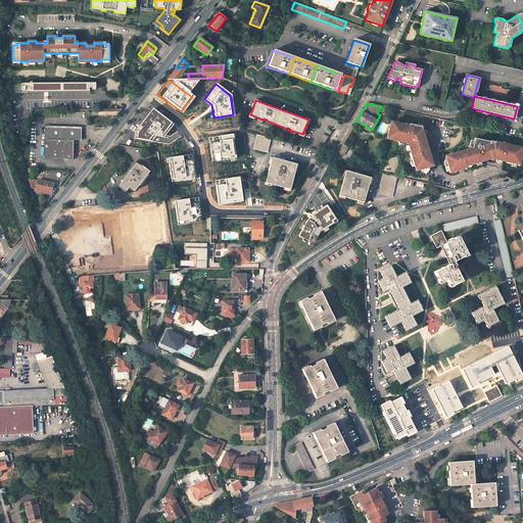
[(170,123),(151,108),(139,125),(140,127),(135,132),(135,139),(147,140),(151,134),(159,136),(170,123)]
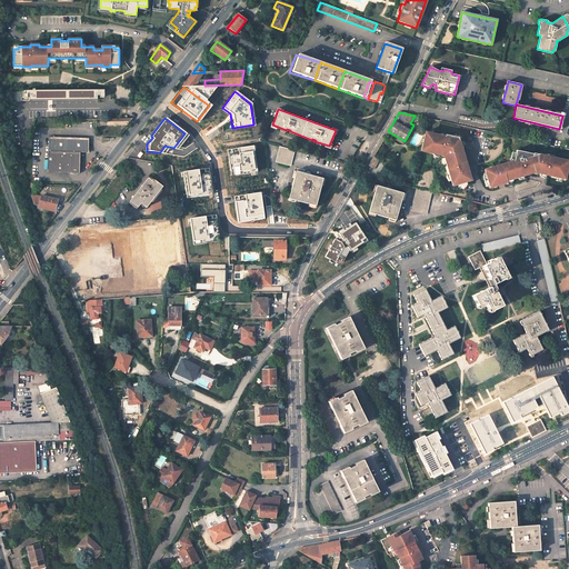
[(442,136),(425,132),(421,148),(421,150),(429,152),(433,153),(443,156),(447,166),(451,186),(461,183),(470,180),(465,162),(462,155),(461,150),(460,143),(458,138),(445,135),(445,138),(441,138),(442,136)]
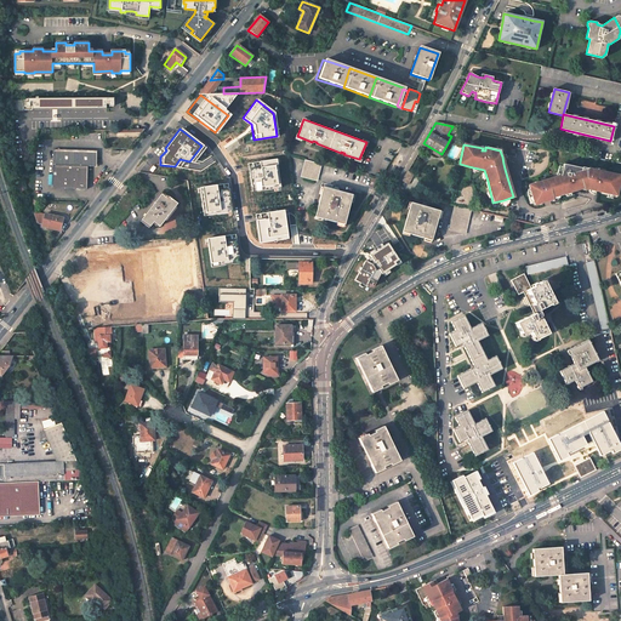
[(97,151),(53,149),(53,165),(52,188),(86,189),(87,166),(96,166),(97,151)]
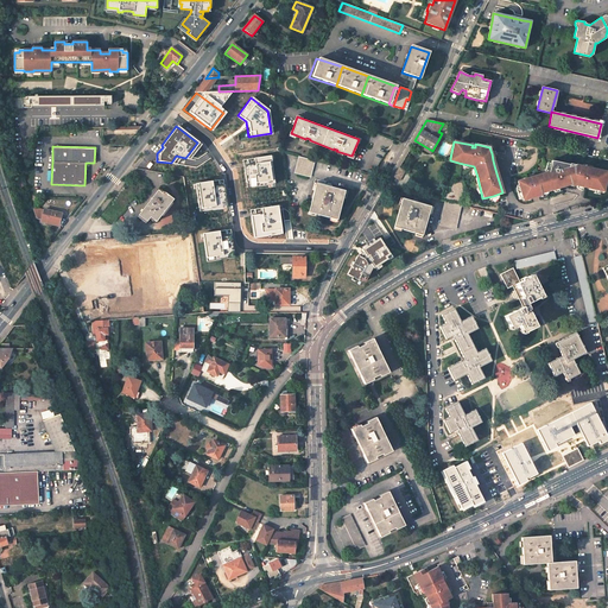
[(254,163),(241,164),(245,187),(272,182),(268,157),(253,158),(254,163)]
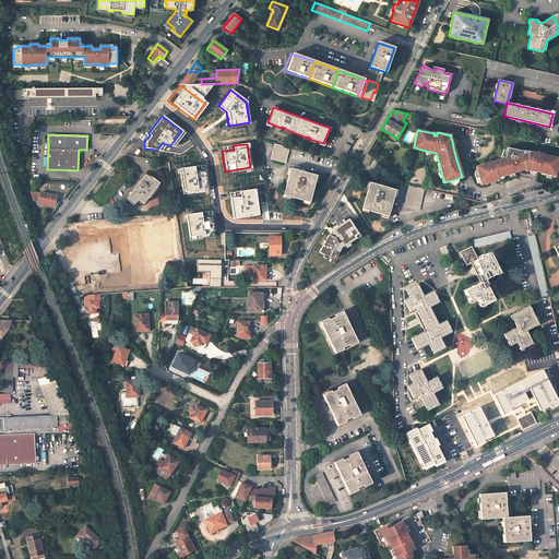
[(288,147),(274,144),(270,158),(284,162),(288,147)]
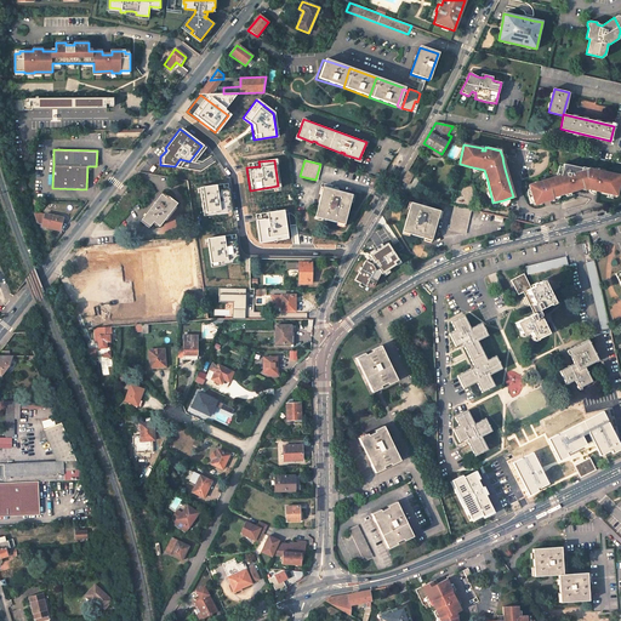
[(581,170),(563,166),(560,177),(528,187),(529,188),(528,189),(527,193),(527,194),(528,197),(528,198),(528,200),(530,201),(531,204),(533,204),(534,205),(542,203),(541,201),(547,200),(550,201),(552,200),(552,199),(574,193),(573,189),(580,188),(585,188),(593,189),(596,192),(599,193),(617,195),(620,177),(581,169),(581,170)]
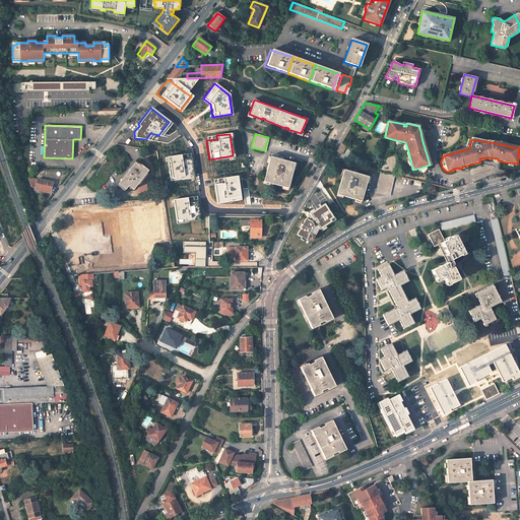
[(182,154),(166,157),(170,181),(193,177),(190,160),(183,161),(182,154)]
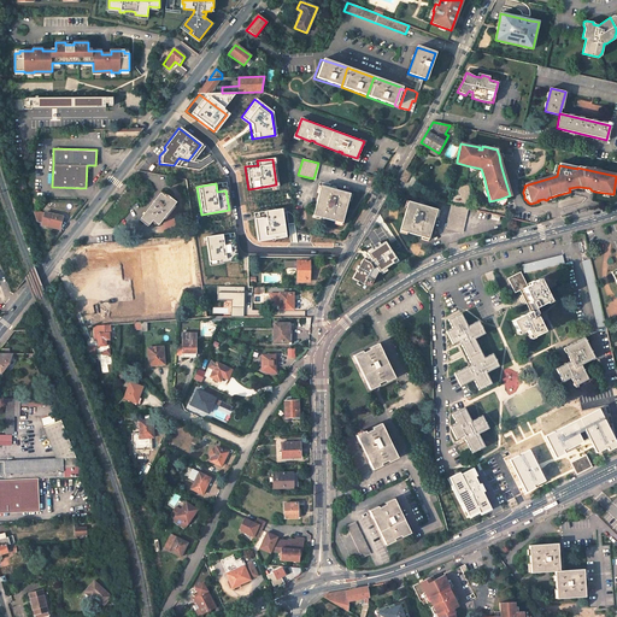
[(350,193),(321,186),(313,216),(342,223),(350,193)]
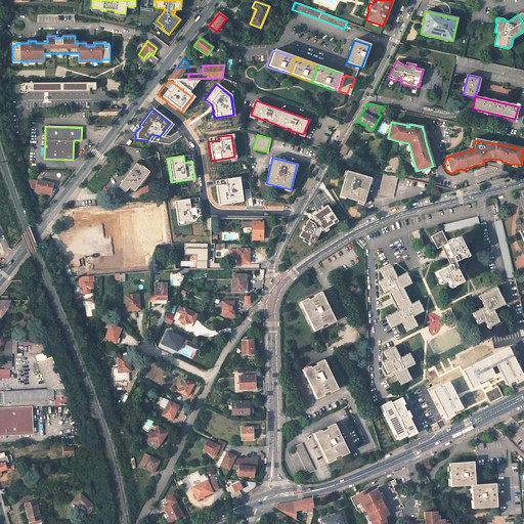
[(136,164),(119,186),(126,191),(128,188),(129,187),(133,190),(135,191),(139,186),(147,175),(149,172),(141,166),(140,167),(137,165),(136,164)]
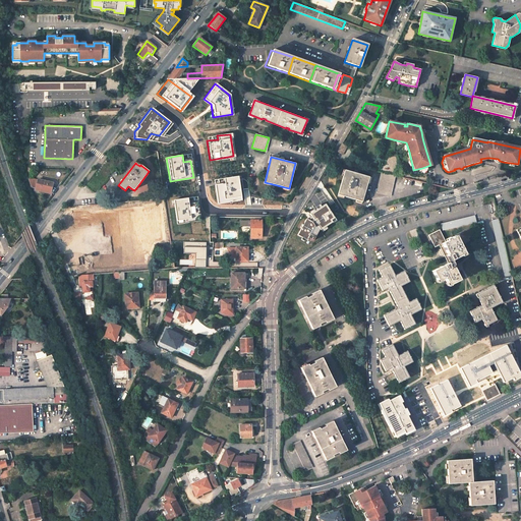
[(369,177),(345,170),(339,195),(363,201),(369,177)]
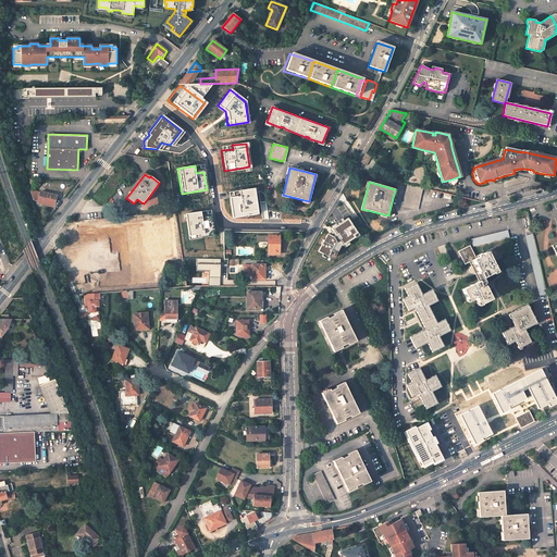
[(409,185),(404,206),(418,209),(423,188),(409,185)]
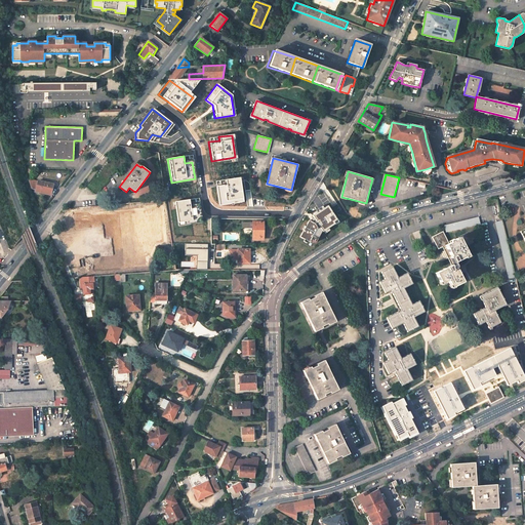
[(139,187),(140,188),(150,176),(148,175),(139,187)]
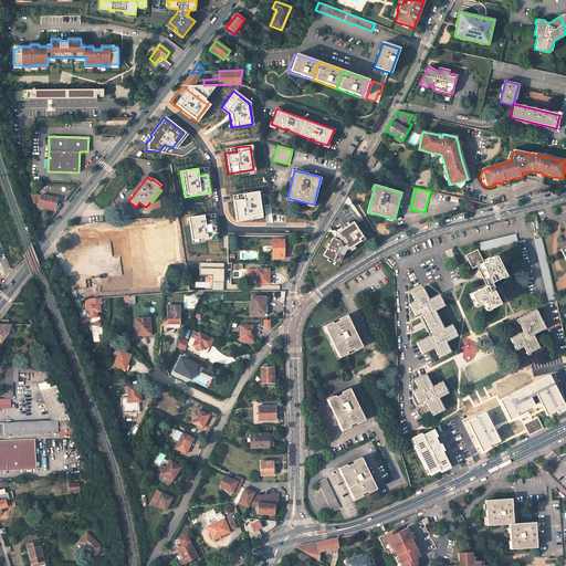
[(242,197),(231,199),(233,219),(260,216),(257,191),(242,194),(242,197)]
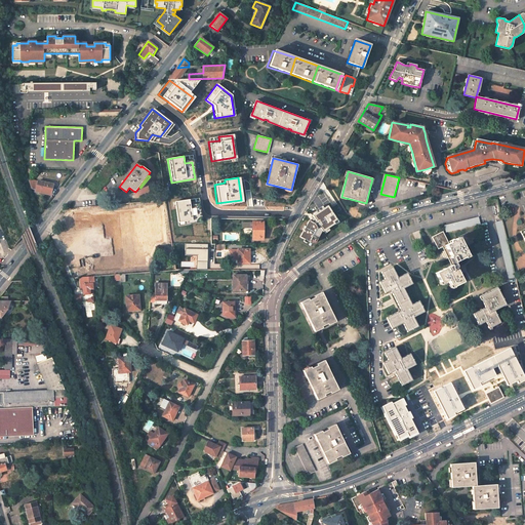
[(29,180),(32,188),(36,189),(36,191),(51,194),(53,185),(38,180),(38,182),(29,180)]
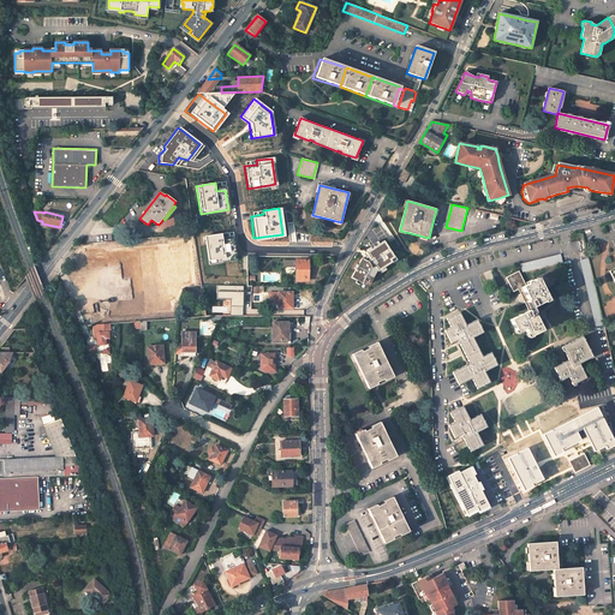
[(221,233),(203,237),(207,261),(210,260),(212,263),(234,260),(231,240),(222,242),(221,233)]
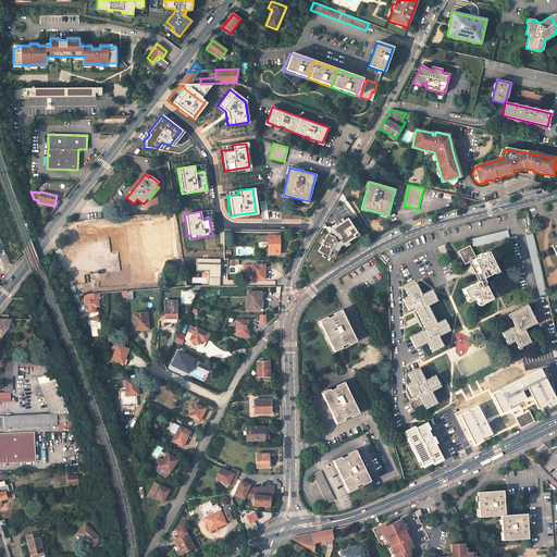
[(174,260),(168,212),(153,214),(160,262),(174,260)]
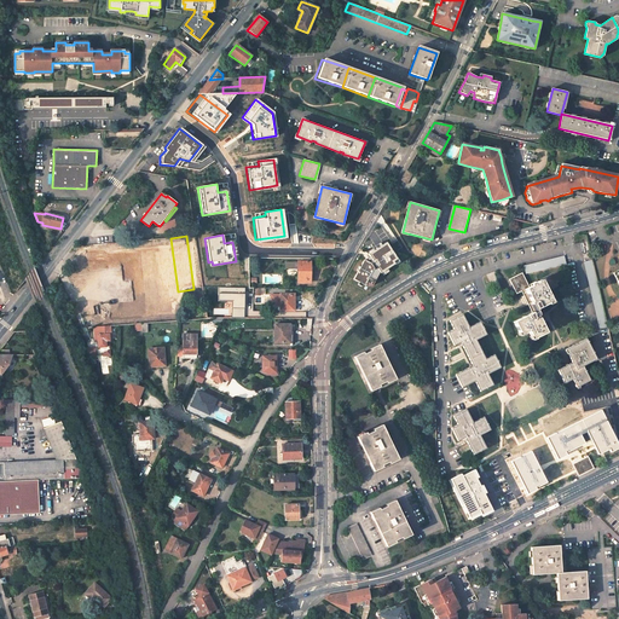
[(387,242),(370,254),(376,264),(381,271),(382,272),(385,275),(389,271),(389,268),(400,261),(387,242)]
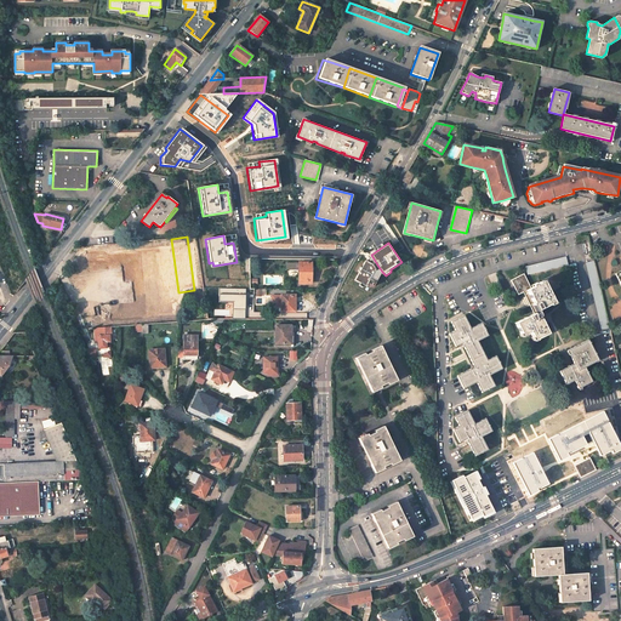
[(106,245),(92,246),(92,252),(87,252),(89,262),(87,262),(87,271),(81,274),(89,284),(95,279),(101,279),(100,266),(101,265),(100,252),(106,251),(106,245)]
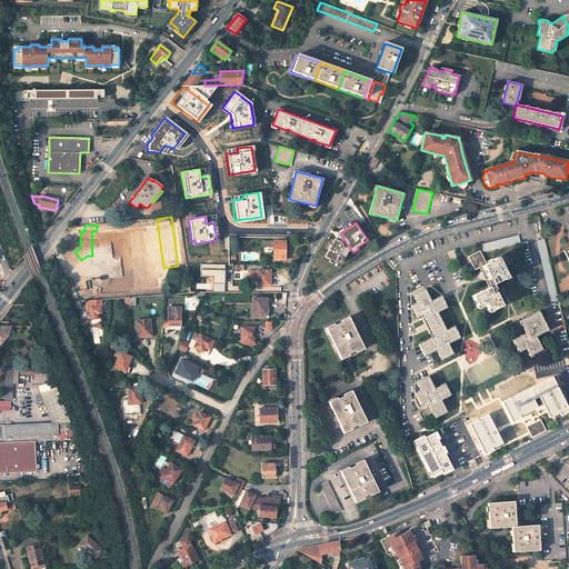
[(132,239),(131,228),(105,230),(105,240),(113,239),(113,242),(122,241),(122,240),(132,239)]
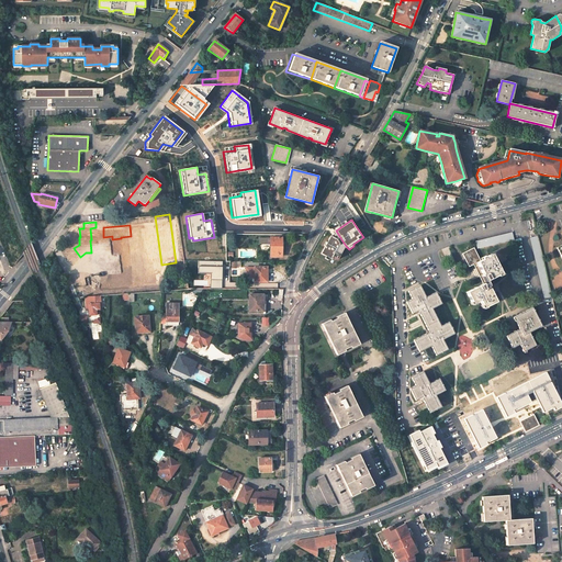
[(512,234),(475,239),(476,247),(514,242),(512,234)]
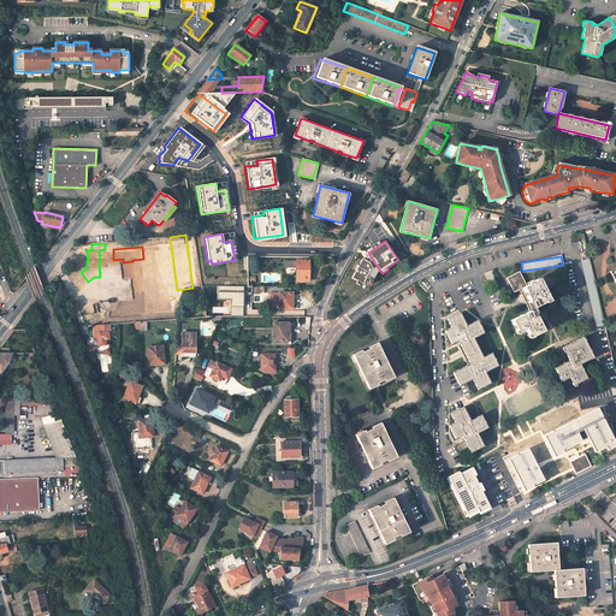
[(374,262),(362,258),(353,277),(365,284),(366,280),(372,284),(379,270),(374,262)]
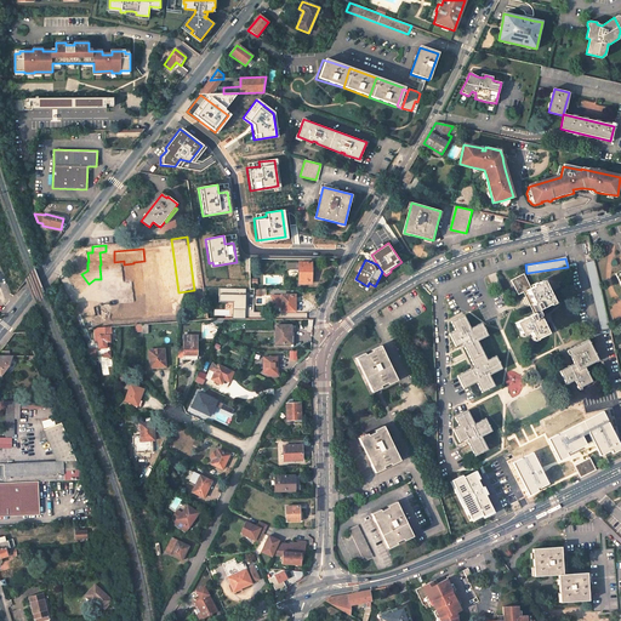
[(586,261),(596,313),(603,312),(602,306),(594,260),(586,261)]
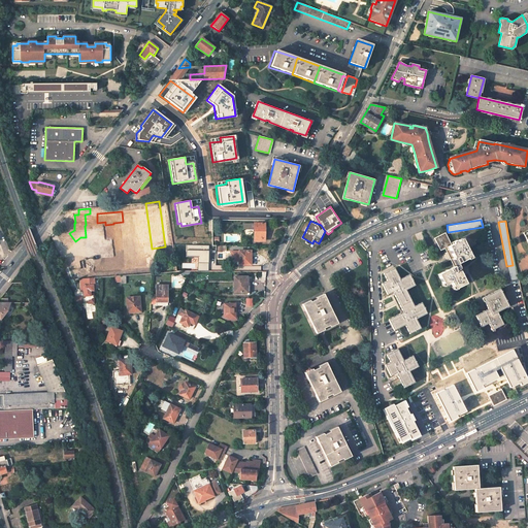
[(254,224),(254,229),(254,239),(254,241),(259,241),(259,239),(265,239),(265,223),(254,223),(254,224)]
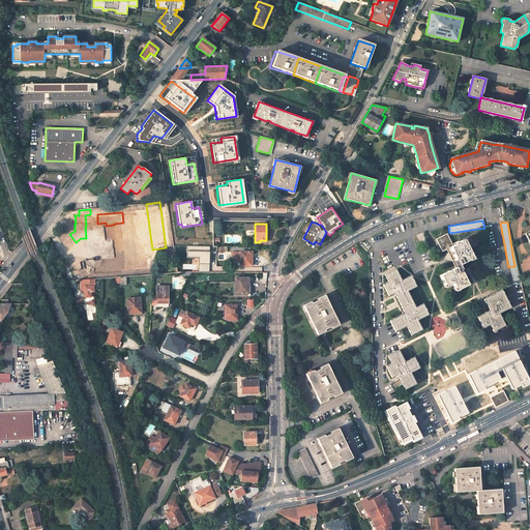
[(447,233),(436,238),(442,251),(446,248),(455,266),(441,274),(440,274),(446,286),(452,283),(457,289),(468,284),(462,271),(461,271),(461,270),(462,269),(460,264),(473,258),(469,248),(483,241),(478,231),(463,238),(464,238),(462,239),(461,239),(462,240),(453,244),(447,233)]
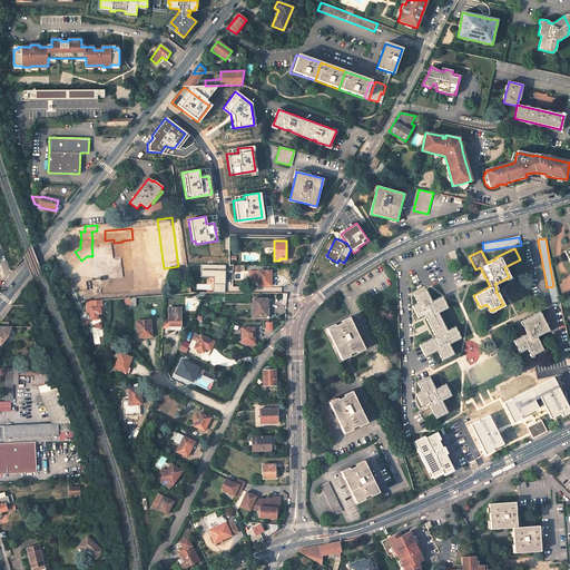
[(148,277),(147,262),(136,263),(136,268),(135,268),(135,274),(136,283),(134,283),(134,287),(143,287),(143,282),(147,282),(147,277),(148,277)]
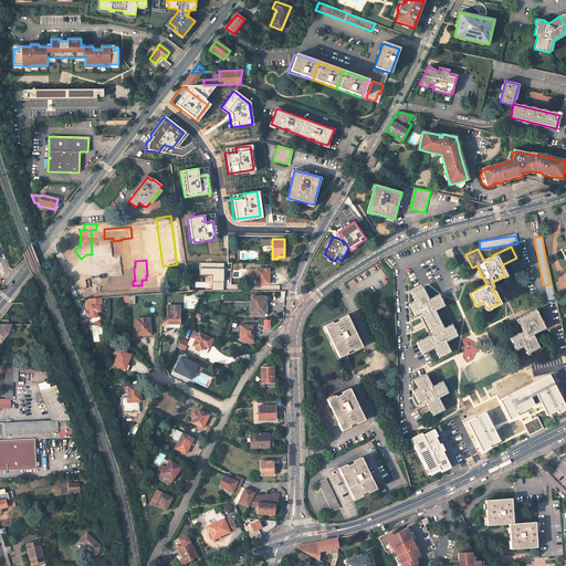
[(269,269),(257,269),(248,269),(248,280),(255,280),(255,284),(269,284),(269,269)]
